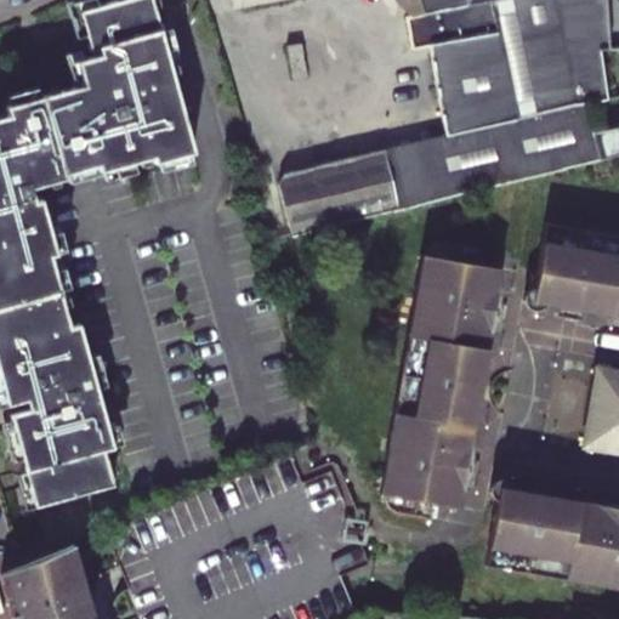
[(12,413),(37,506),(115,486),(106,450),(115,448),(83,323),(73,325),(54,256),(60,254),(45,199),(38,200),(35,188),(69,179),(68,175),(101,165),(103,172),(157,158),(158,165),(198,154),(160,15),(155,0),(131,0),(84,12),(95,52),(103,50),(104,56),(81,62),(87,86),(11,107),(13,115),(0,118),(0,369),(10,405),(28,401),(30,408),(12,413)]
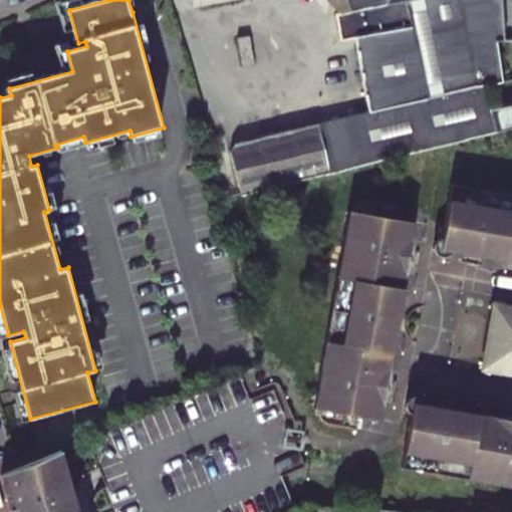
[(363,39),(378,111),(237,144),(232,154),(221,156),(233,199),(501,133),(497,113),(492,85),(507,81),(498,41),(507,40),(504,0),(410,0),(394,4),(355,12),(342,15),(348,43),(363,39)]
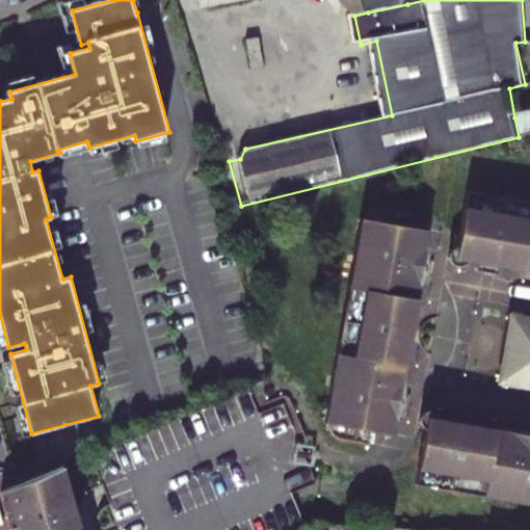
[(364,0),(368,12),(407,4),(406,0),(364,0)]
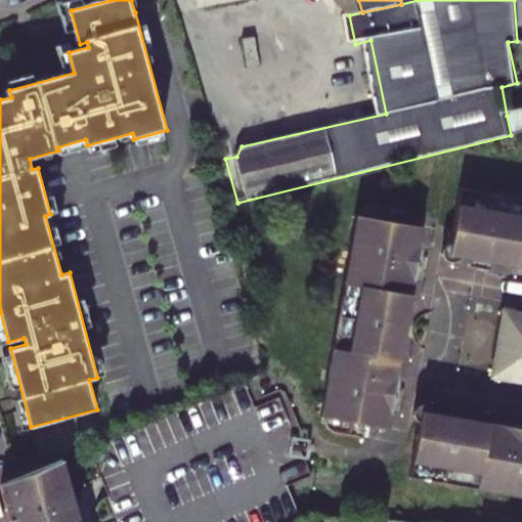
[(521,112),(507,116),(511,135),(521,132),(521,112)]
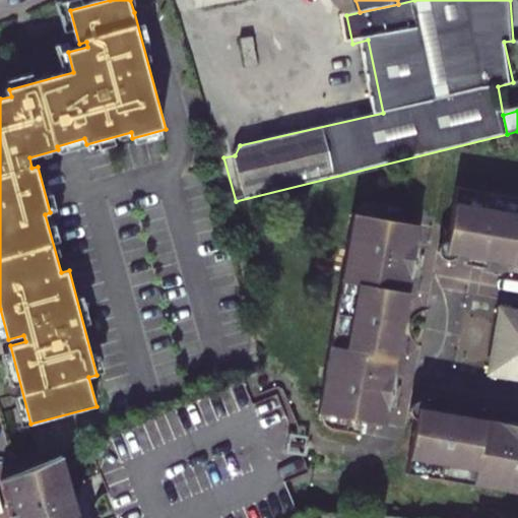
[(517,195),(454,185),(446,239),(441,241),(439,243),(438,245),(438,248),(438,250),(439,253),(440,255),(442,257),(447,259),(452,258),(454,257),(456,255),(457,253),(517,262),(517,195)]
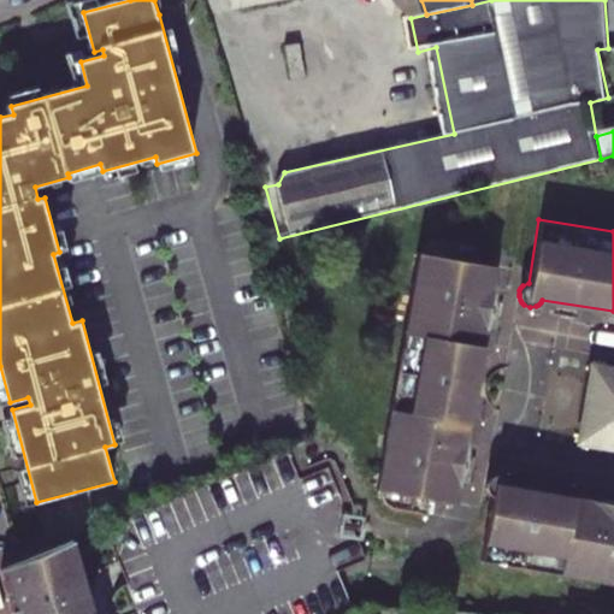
[(389,505),(394,506),(427,512),(430,497),(455,502),(494,264),(471,260),(473,246),(441,240),(437,238),(434,238),(431,240),(429,241),(426,243),(424,246),(424,248),(424,252),(418,252),(378,490),(384,490),(383,496),(385,500),(389,505)]
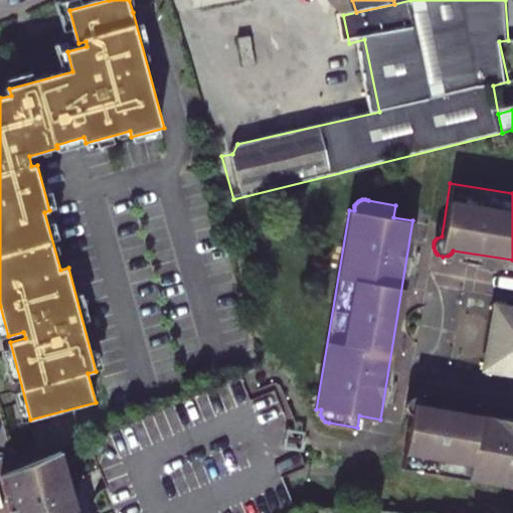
[(512,306),(494,303),(481,372),(512,378),(512,306)]
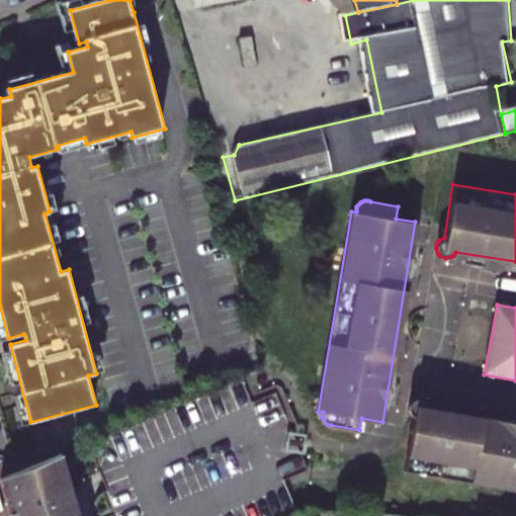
[(515,423),(432,410),(423,401),(421,400),(419,399),(416,400),(414,401),(412,403),(411,405),(411,408),(412,410),(416,418),(408,471),(515,492),(515,423)]
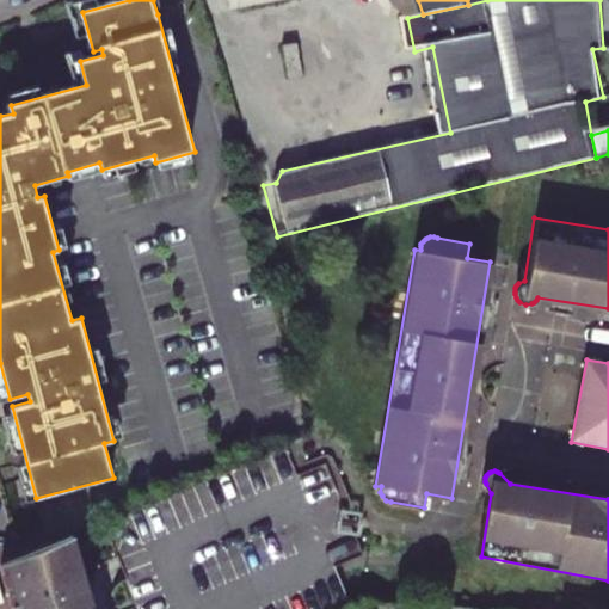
[(87,608),(68,537),(2,565),(13,608),(87,608)]
